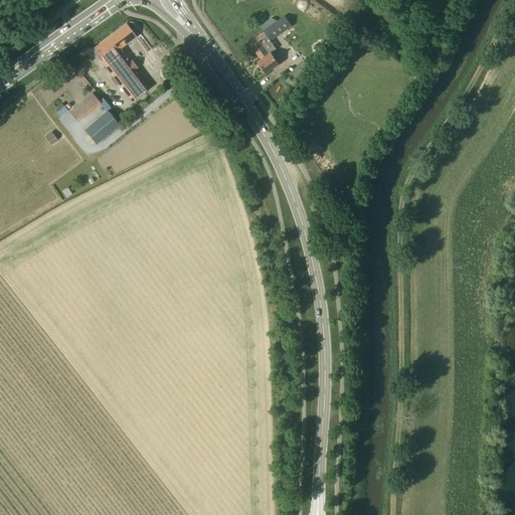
[(271,40),(292,25),(285,16),(264,31),(271,40)]
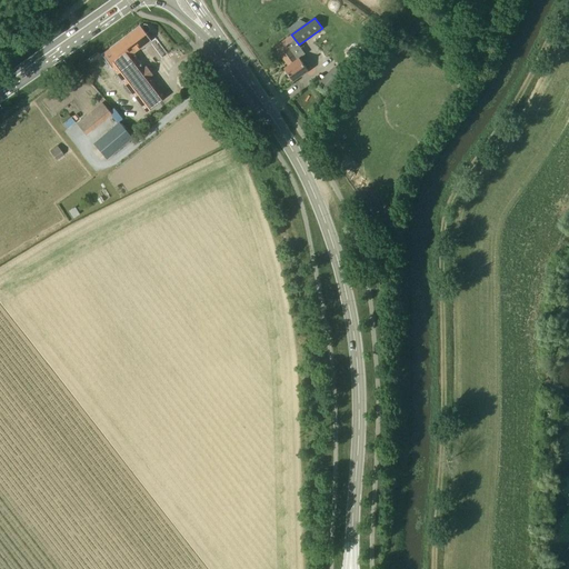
[(146,66),(143,68),(132,53),(150,40),(145,31),(149,29),(146,26),(145,26),(141,28),(140,26),(102,55),(146,112),(167,97),(150,77),(152,75),(146,66)]
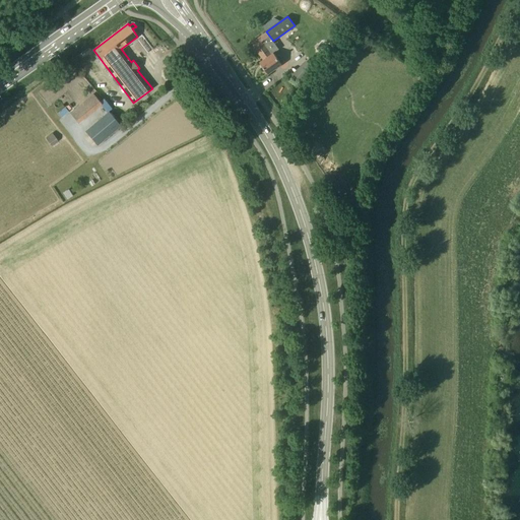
[(263,41),(255,47),(264,60),(260,63),(268,74),(281,63),(274,53),(272,54),(263,41)]
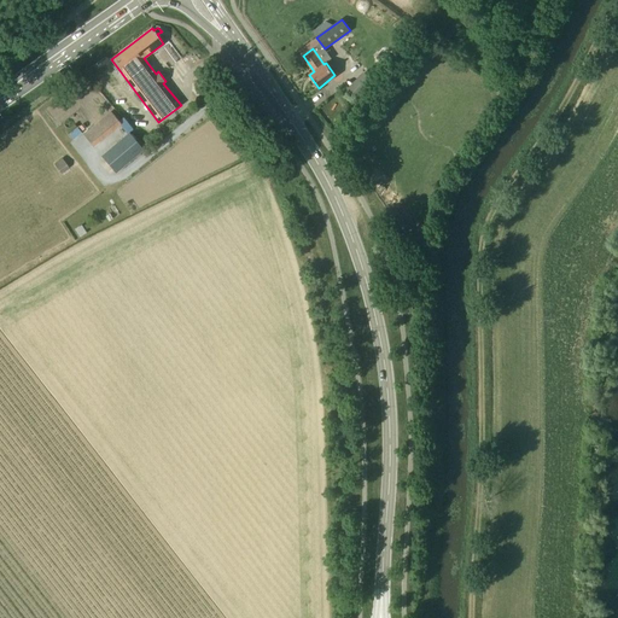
[(380,97),(388,89),(383,85),(379,89),(378,87),(374,91),(375,92),(380,97)]
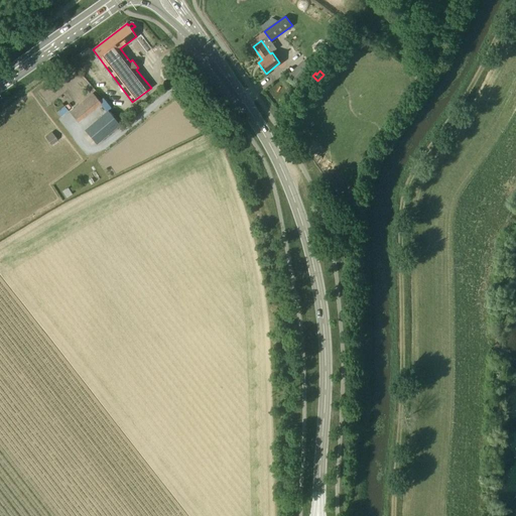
[(79,122),(101,103),(93,93),(70,112),(79,122)]
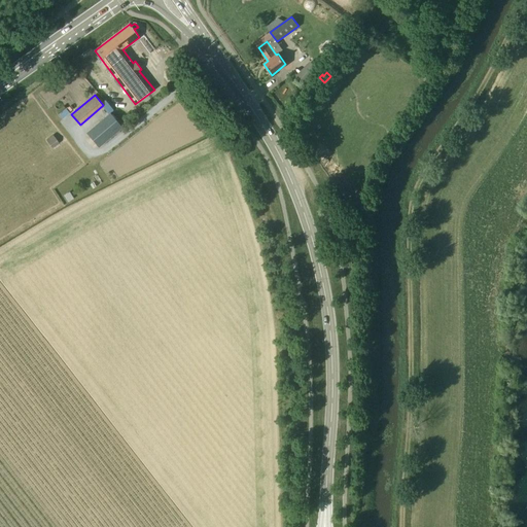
[(123,128),(110,112),(86,132),(99,147),(123,128)]
